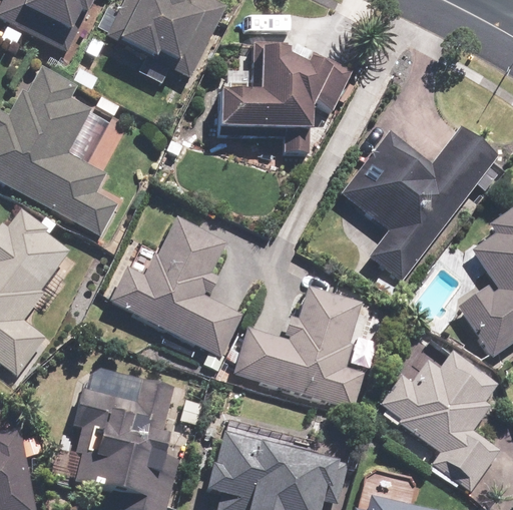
[(2,0),(0,3),(0,19),(5,22),(0,30),(0,38),(15,46),(23,31),(66,53),(87,11),(92,13),(98,0),(2,0)]
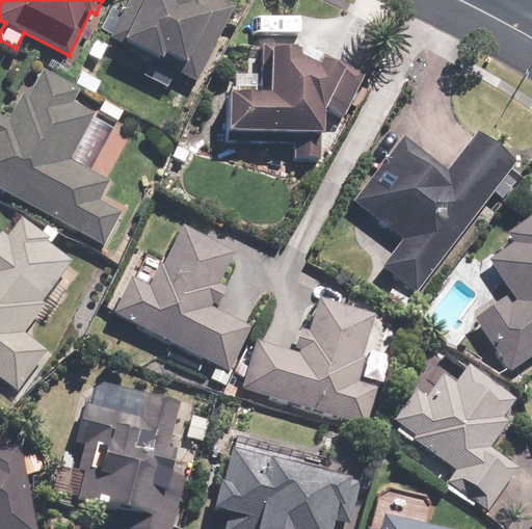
[(167,85),(176,71),(177,68),(198,78),(236,5),(224,0),(133,0),(113,40),(149,57),(141,73),(167,85)]
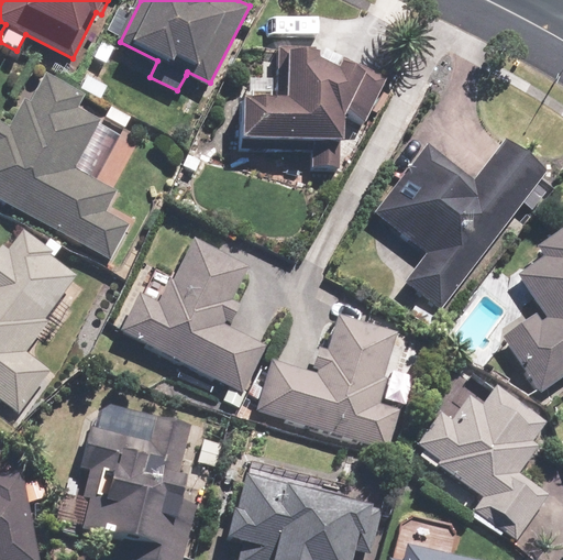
[(320,50),(277,48),(276,96),(245,96),(244,139),(309,141),(309,168),(341,169),(342,142),(345,142),(346,114),(368,70),(346,59),(344,64),(319,63),(320,50)]
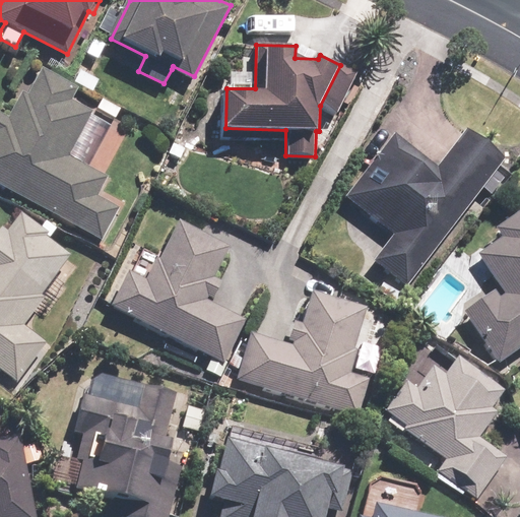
[(0,113),(0,182),(102,240),(120,207),(100,195),(111,176),(71,153),(95,111),(74,99),(80,88),(40,65),(9,119),(0,113)]
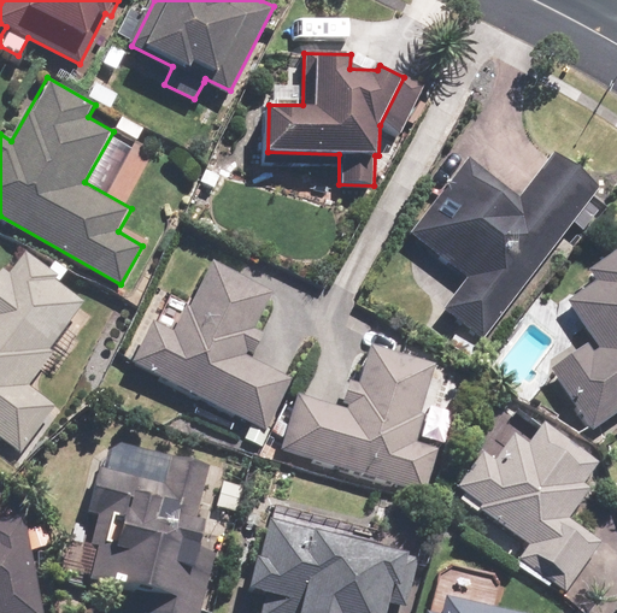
[(481,332),(600,184),(554,147),(516,194),(470,158),(411,231),(466,277),(446,304),(481,332)]
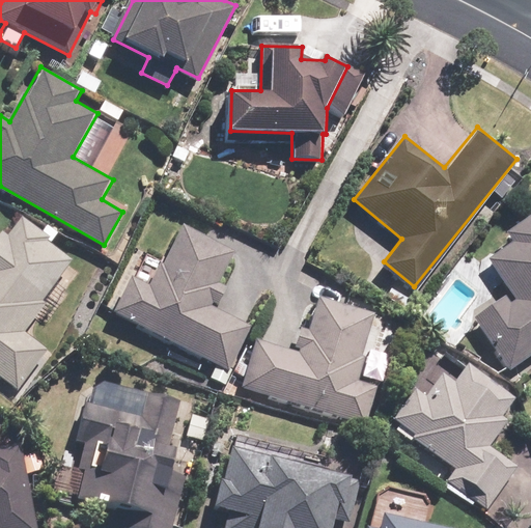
[(530,215),(507,231),(513,241),(486,259),(509,293),(476,315),(511,366),(530,352),(530,215)]
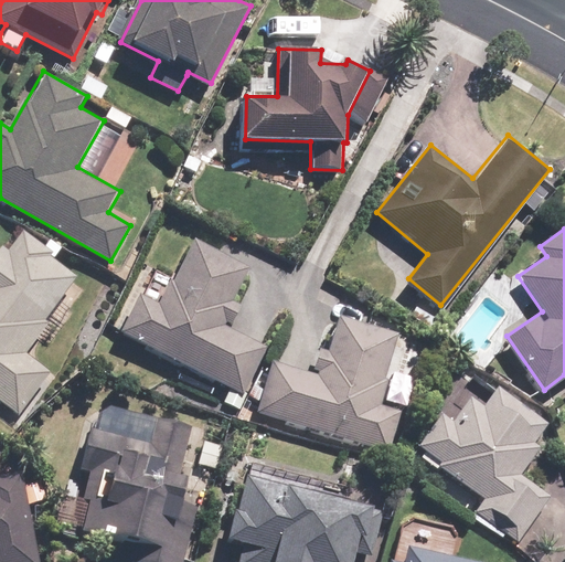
[(75,276),(18,234),(4,252),(0,247),(0,401),(18,414),(52,369),(28,350),(50,320),(44,317),(75,276)]
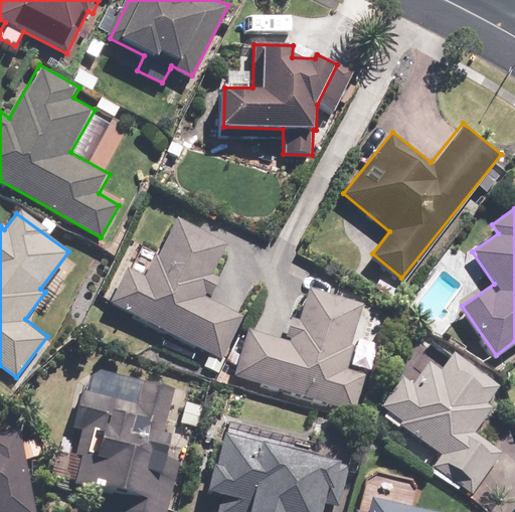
[(228,242),(178,217),(159,254),(154,251),(144,273),(128,266),(110,303),(223,358),(244,314),(211,298),(221,277),(213,273),(228,242)]
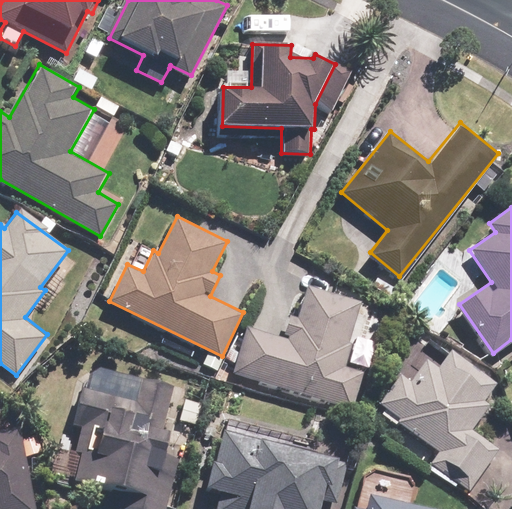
[(290,314),(283,335),(247,324),(232,372),(351,409),(363,370),(346,364),(353,343),(348,342),(360,304),(306,287),(297,316),(290,314)]
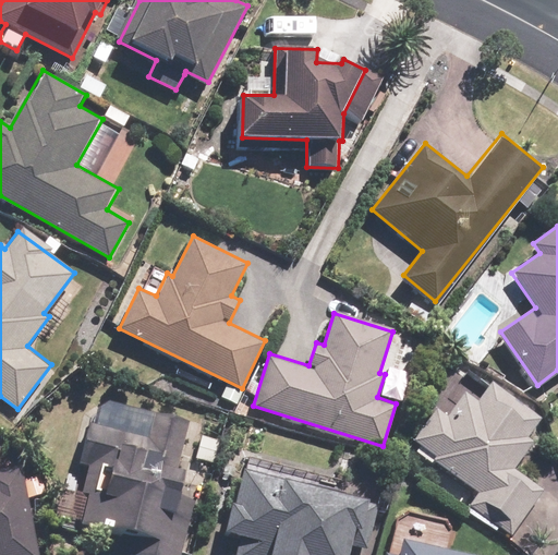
[(463,389),(444,414),(438,410),(414,439),(474,489),(466,498),(510,533),(544,492),(513,468),(535,441),(530,436),(538,426),(492,388),(480,402),(463,389)]
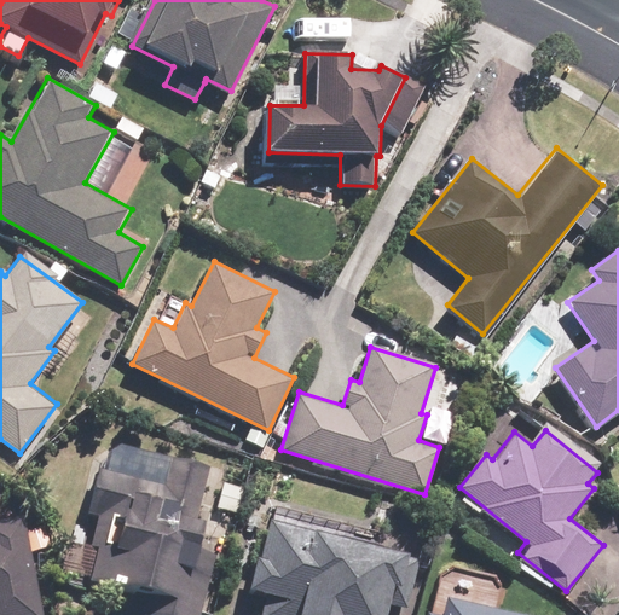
[(212,462),(105,445),(100,465),(91,511),(100,514),(86,580),(148,595),(143,614),(202,614),(217,556),(204,552),(212,521),(198,517),(212,462)]
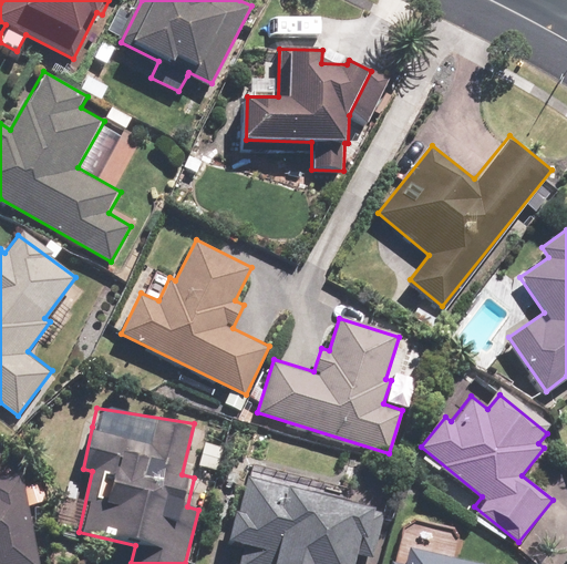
[(200,437),(195,464),(232,471),(236,443),(200,437)]
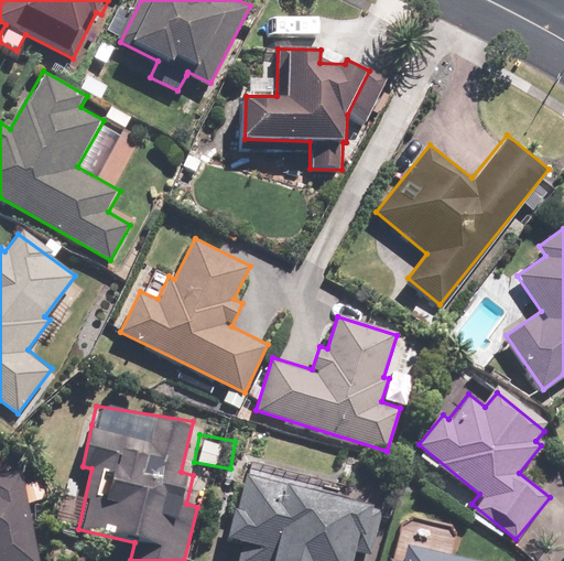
[(370,540),(378,509),(326,495),(329,482),(249,461),(228,539),(250,545),(246,560),(356,560),(362,538),(370,540)]
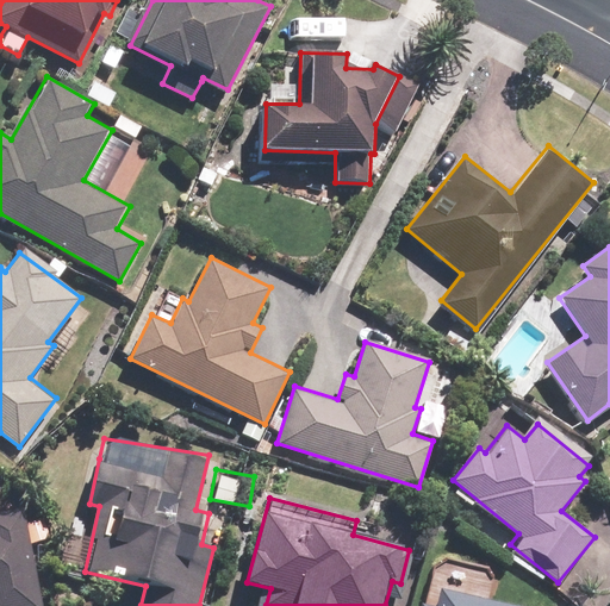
[(0,605),(43,605),(26,508),(0,513),(0,605)]
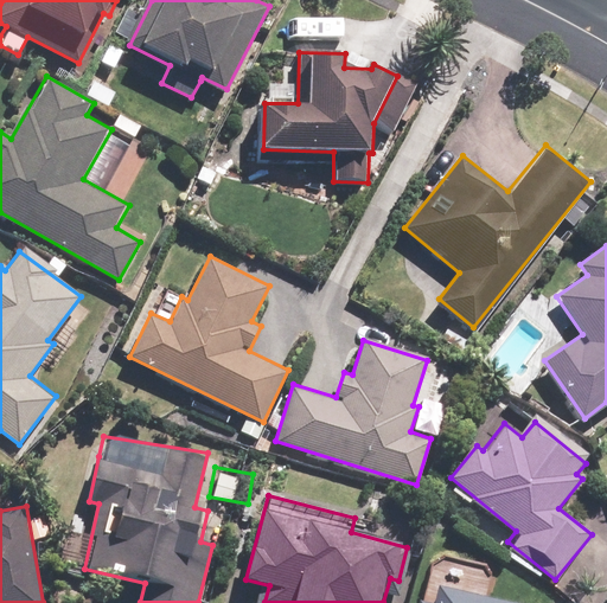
[(446,587),(448,588),(436,585),(432,602),(524,602),(460,589),(461,589),(464,588),(465,585),(466,584),(467,583),(467,581),(467,579),(468,577),(467,576),(467,573),(466,572),(466,570),(465,569),(462,568),(461,566),(460,565),(458,565),(455,565),(454,565),(452,565),(451,566),(448,566),(447,568),(446,569),(445,571),(443,572),(443,573),(442,576),(442,578),(443,579),(443,582),(445,583),(445,585),(446,587)]
